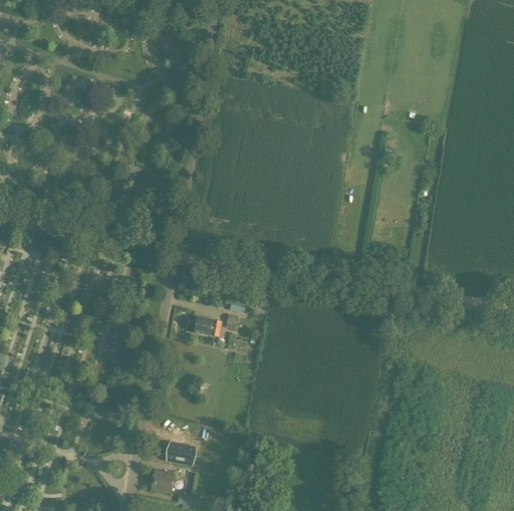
[(232,297),(230,308),(248,312),(251,301),(232,297)]
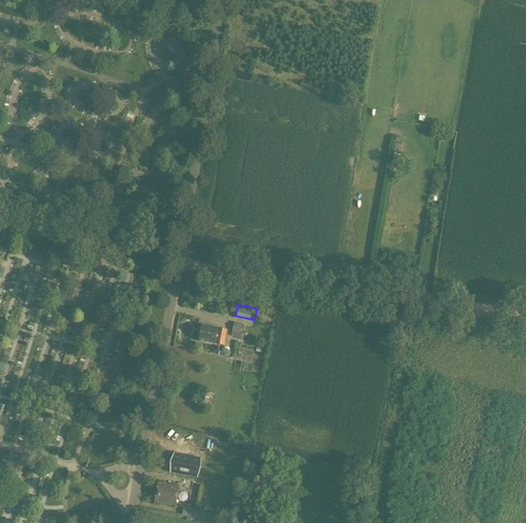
[(241,336),(245,323),(234,320),(230,333),(241,336)]
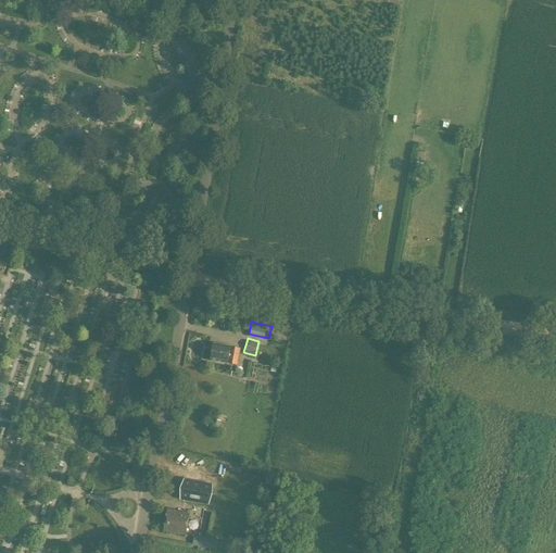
[(228,361),(228,360),(230,344),(213,341),(211,357),(228,361)]
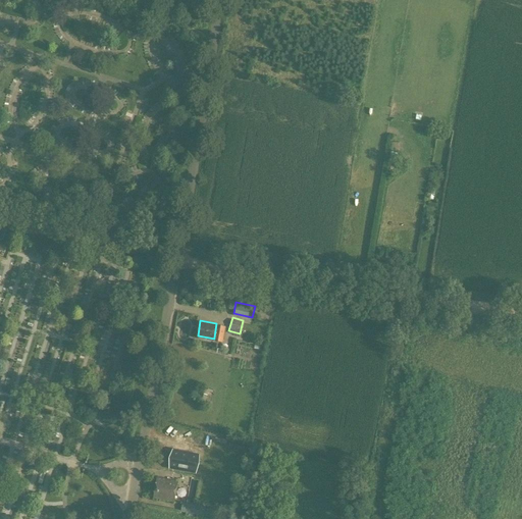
[(214,338),(222,340),(225,324),(217,323),(216,323),(214,338)]
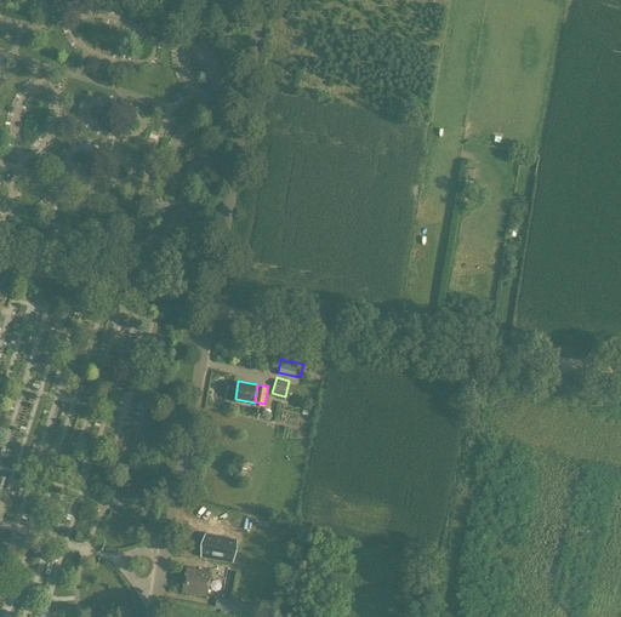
[(237,540),(206,533),(203,554),(233,559),(237,540)]
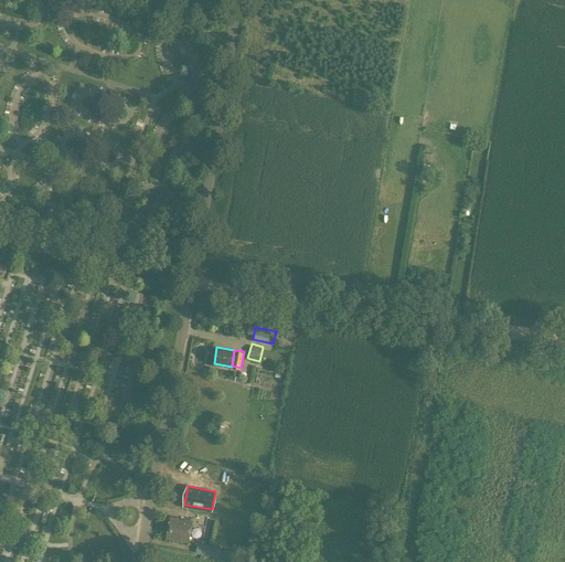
[(189,541),(193,520),(169,515),(164,537),(189,541)]
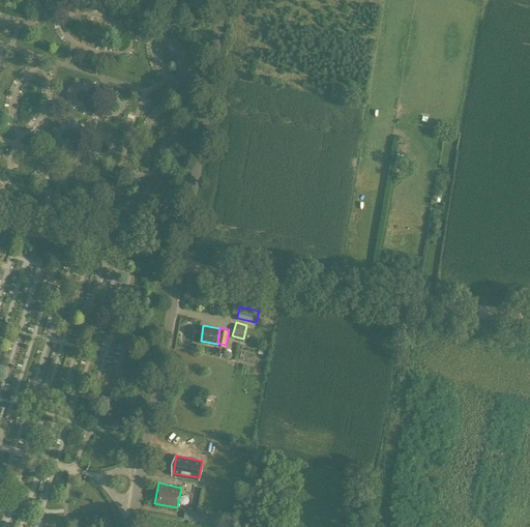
[(185,508),(183,517),(207,521),(208,513),(185,508)]
